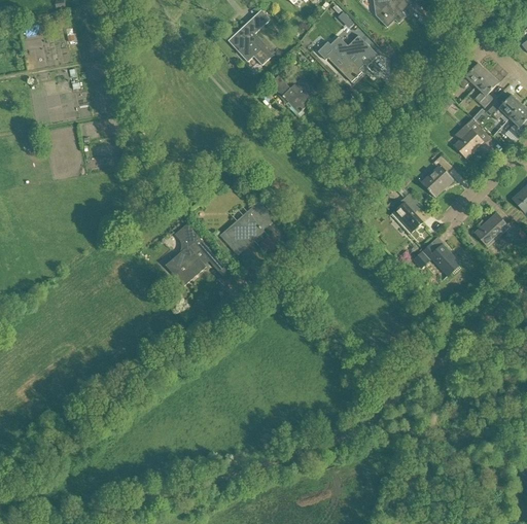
[(326,0),(321,5),(325,8),(330,2),(326,0)]
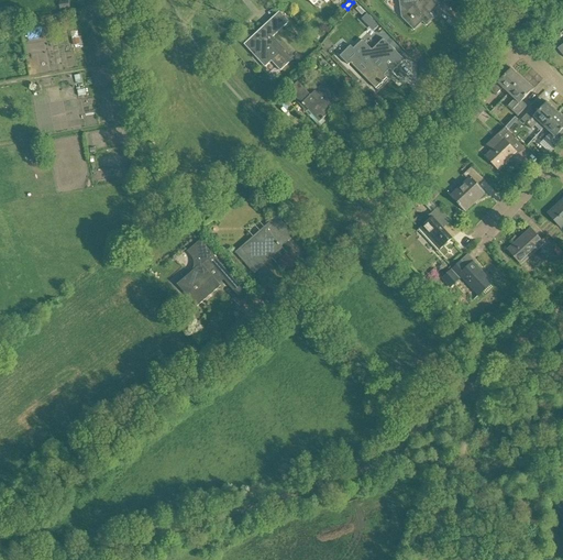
[(397,0),(401,14),(414,28),(422,19),(426,22),(438,11),(434,8),(439,3),(435,0),(397,0)]
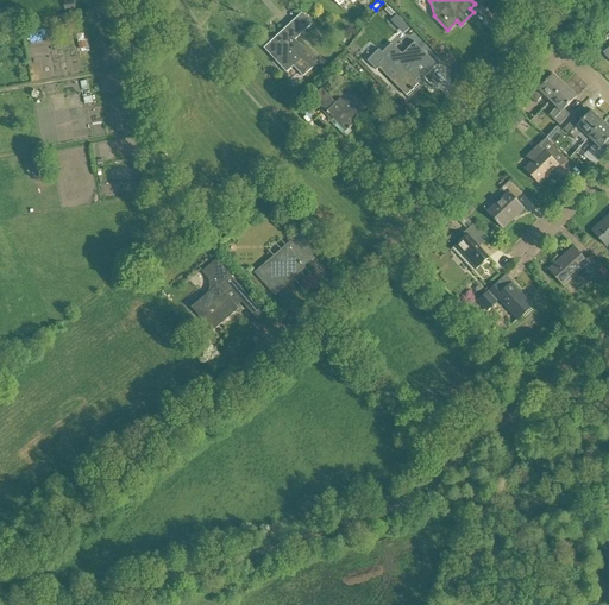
[(284,25),(264,44),(286,69),(293,62),(302,74),(316,61),(295,37),(312,20),(302,10),(284,25)]
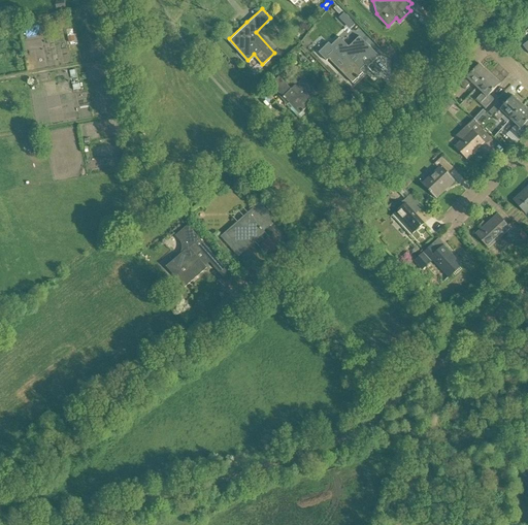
[(23,23),(27,44),(30,44),(28,32),(32,31),(30,22),(23,23)]
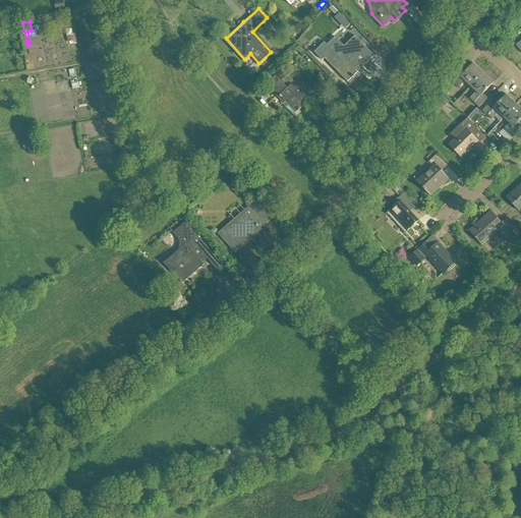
[(325,40),(313,50),(322,58),(324,56),(347,79),(374,54),(356,35),(345,46),(335,35),(327,42),(325,40)]
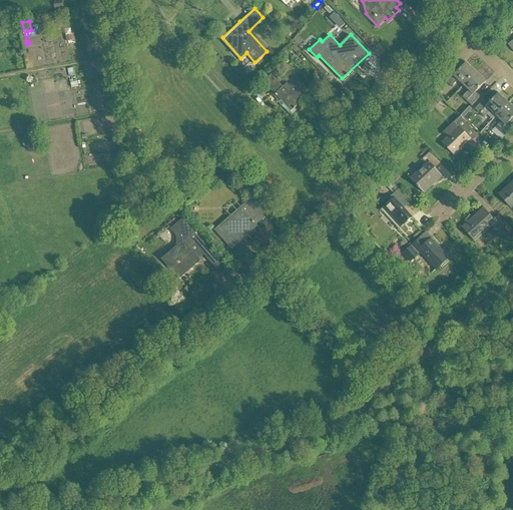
[(439,73),(442,76),(451,85),(458,78),(463,82),(476,68),(466,59),(464,62),(456,71),(451,67),(454,64),(449,59),(444,65),(439,73)]
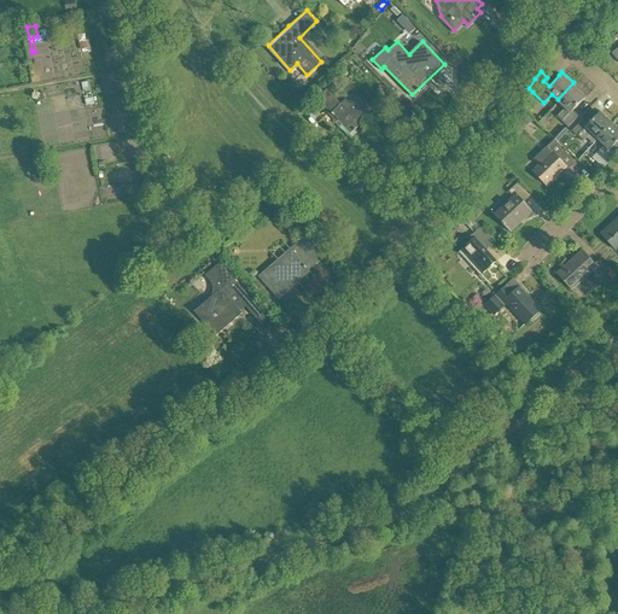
[(573,82),(558,99),(565,106),(557,113),(567,124),(578,113),(572,107),(582,98),(583,98),(586,94),(573,82)]
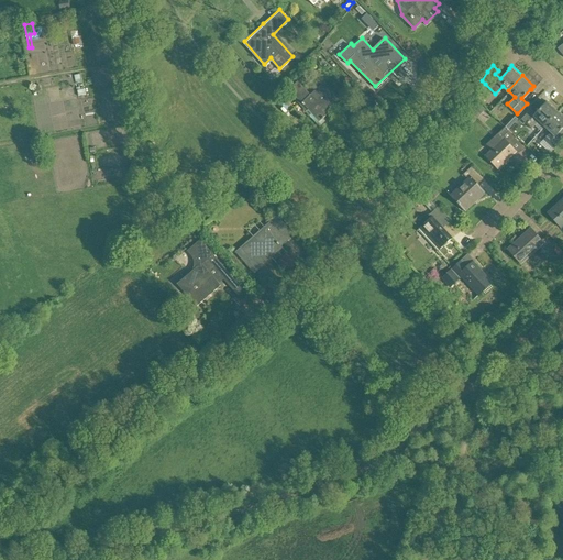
[(285,84),(288,88),(287,89),(300,102),(301,101),(302,103),(304,102),(319,119),(328,111),(323,108),(338,96),(323,80),(310,94),(297,79),(294,83),(290,79),(285,84)]
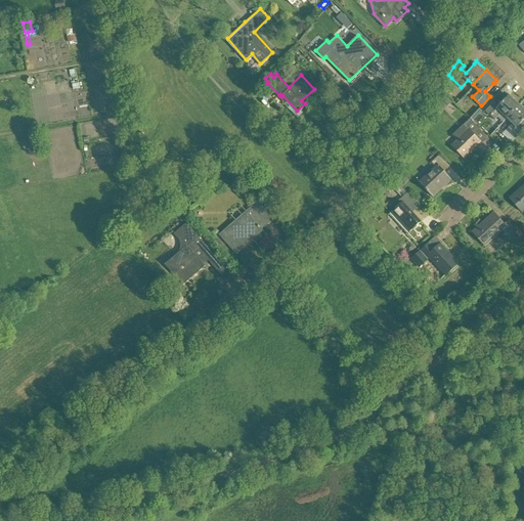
[(435,98),(437,100),(444,107),(451,99),(443,91),(435,98)]
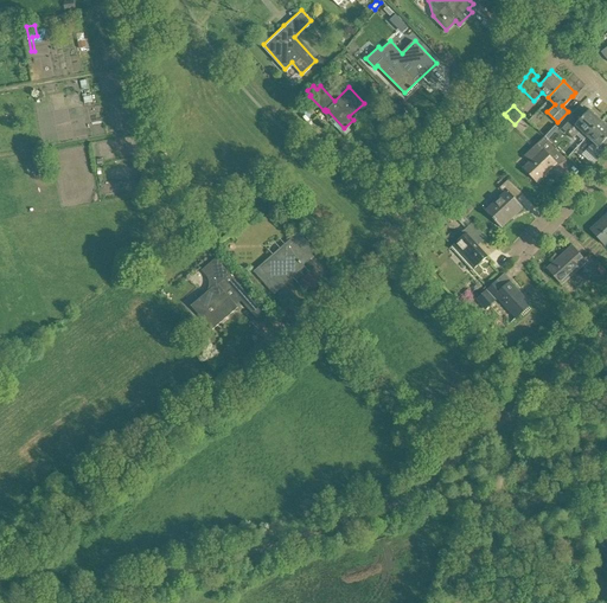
[(580,128),(587,134),(602,119),(590,107),(587,109),(588,110),(577,121),(572,115),(562,126),(573,136),(580,128)]
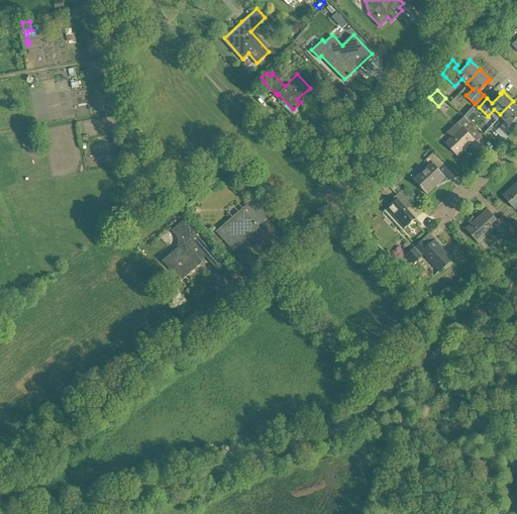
[(516,104),(513,101),(500,114),(505,119),(499,126),(508,135),(516,126),(511,121),(516,115),(516,104)]
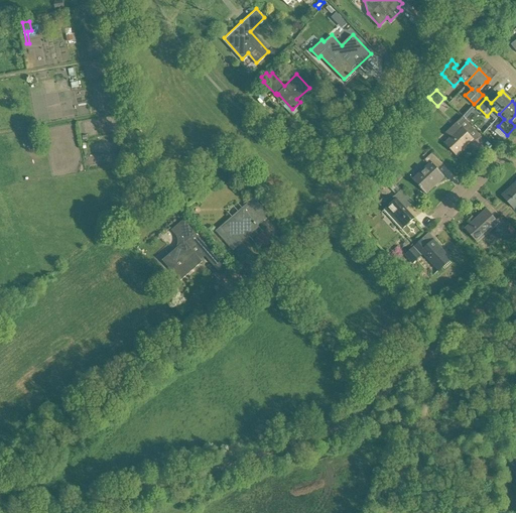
[(472,125),(463,116),(463,115),(446,130),(452,135),(445,141),(457,153),(473,138),(466,131),(472,125)]
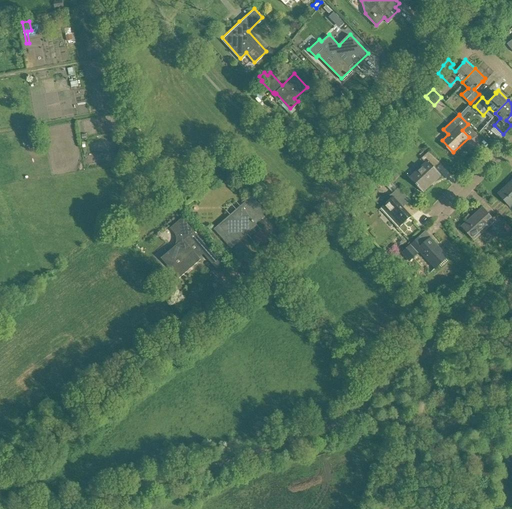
[(30,130),(32,142),(38,140),(36,128),(30,130)]
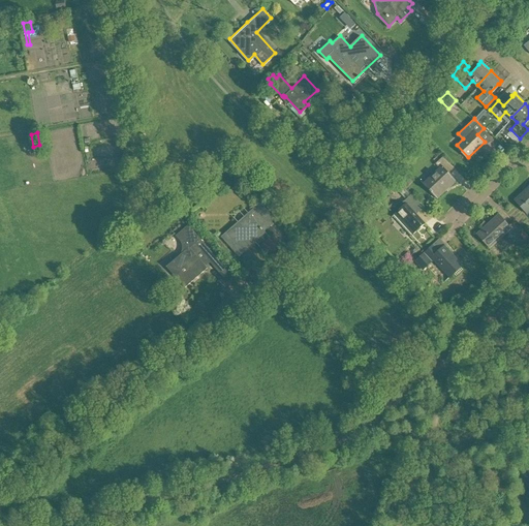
[(433,157),(437,160),(435,162),(439,166),(423,182),(437,197),(457,180),(449,173),(455,168),(439,152),(433,157)]
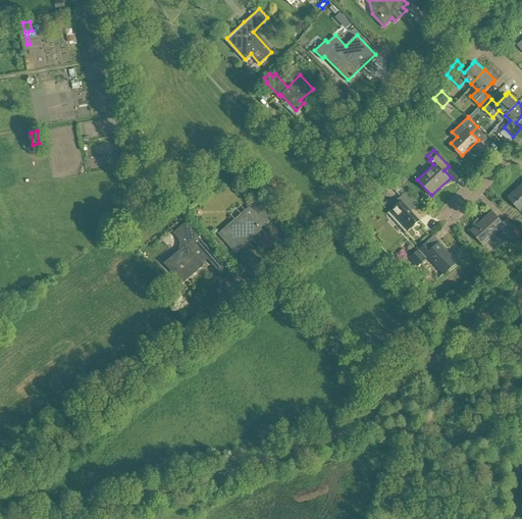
[(407,176),(399,168),(392,175),(401,184),(407,176)]
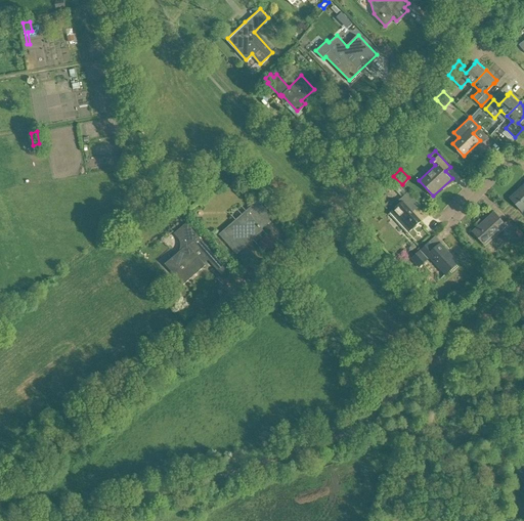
[(523,182),(509,197),(521,210),(523,207),(523,182)]
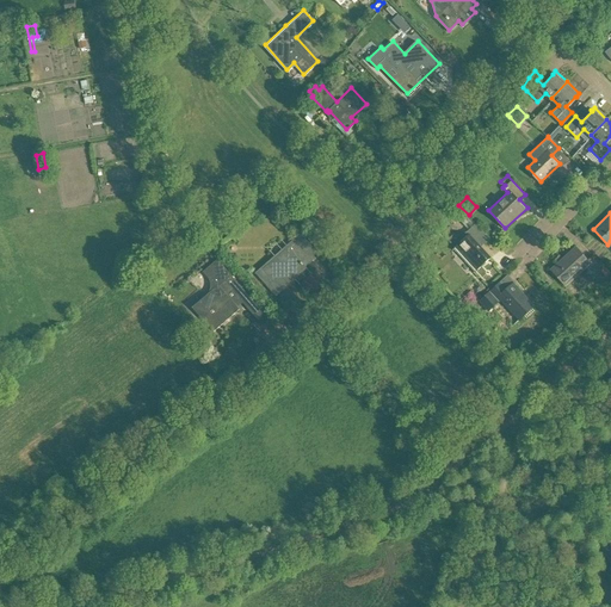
[(475,222),(466,231),(458,237),(461,240),(455,246),(475,270),(489,256),(476,241),(487,231),(475,222)]
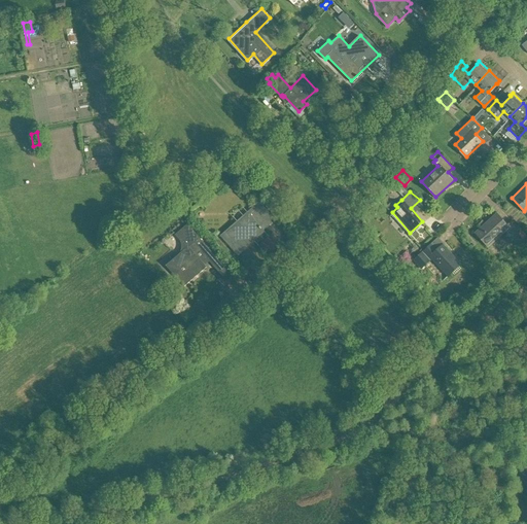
[(259,200),(225,230),(219,235),(237,254),(265,230),(260,225),(273,215),(259,200)]
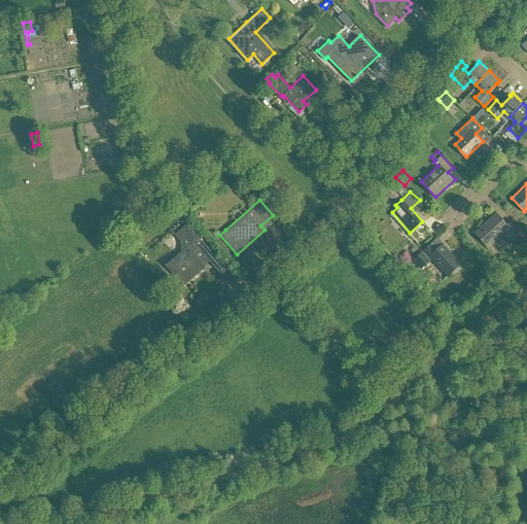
[(507,241),(521,229),(512,218),(506,223),(496,212),(475,232),(487,245),(501,233),(507,241)]
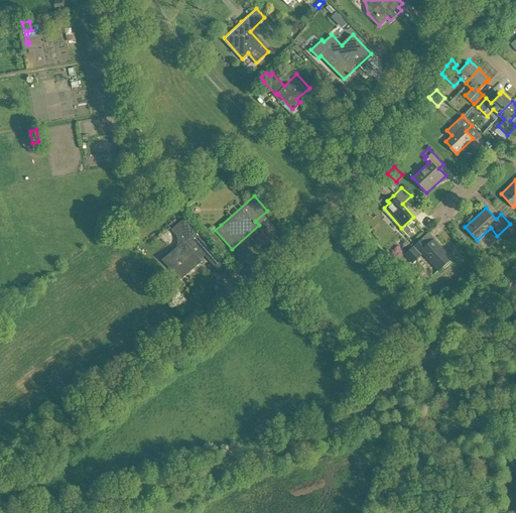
[(180,278),(202,259),(195,251),(206,242),(183,218),(172,227),(184,240),(163,259),(180,278)]
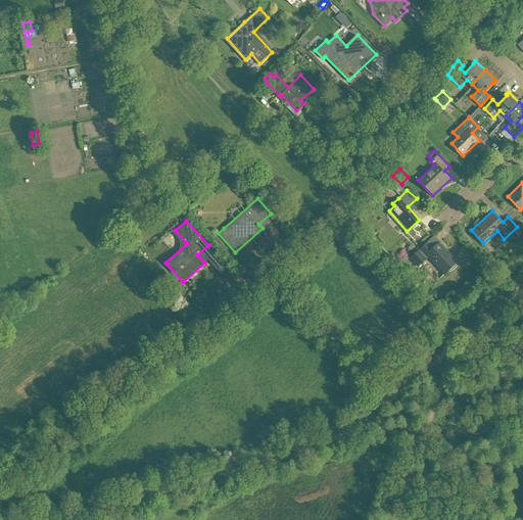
[(444,273),(457,262),(439,242),(433,247),(427,241),(411,256),(418,265),(428,255),(444,273)]
